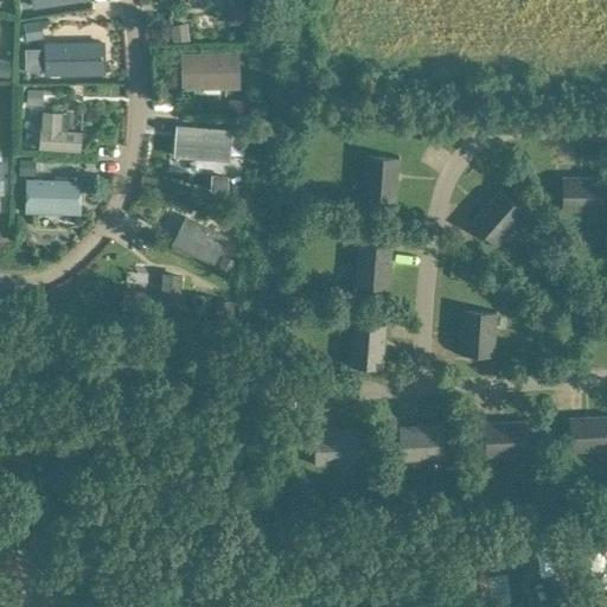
[(264,10),(263,0),(238,0),(240,11),(264,10)]
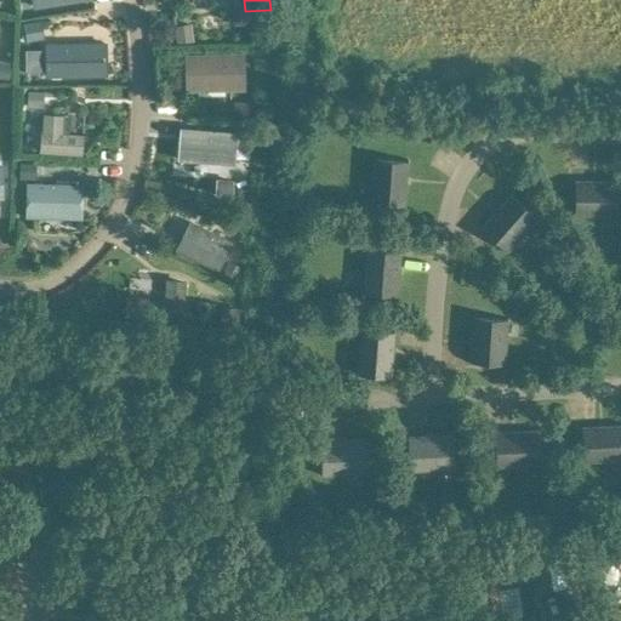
[(107,43),(45,43),(45,77),(107,75),(107,43)]
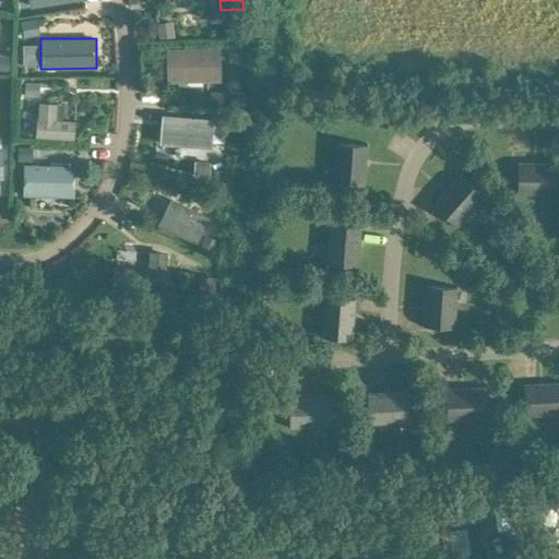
[(217,45),(164,47),(165,81),(218,80),(217,45)]
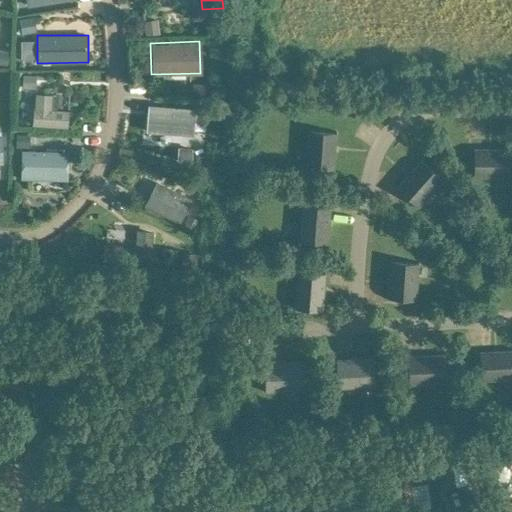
[(28,89),(44,91),(45,80),(30,78),(28,89)]
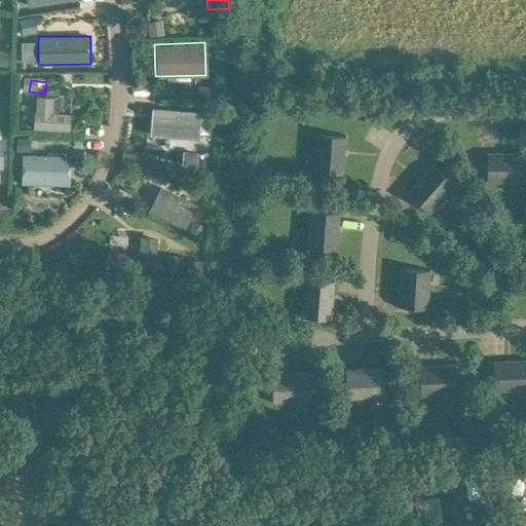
[(35,112),(34,129),(69,132),(70,114),(53,113),(53,99),(36,98),(35,112)]
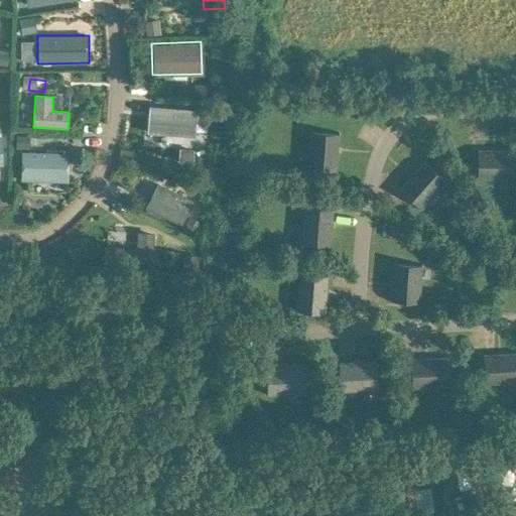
[(147,133),(196,137),(198,109),(150,106),(147,133)]
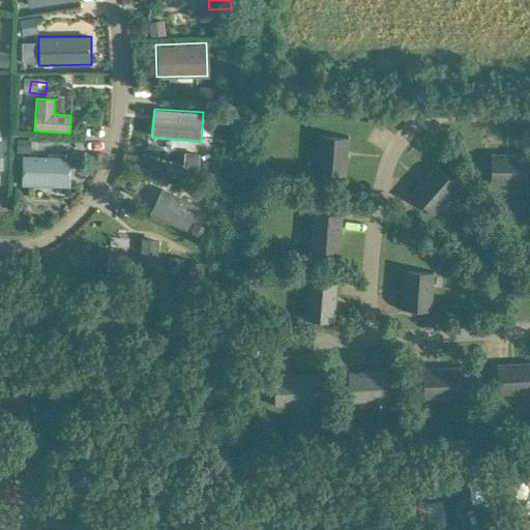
[(319,136),(316,173),(345,176),(348,138),(319,136)]
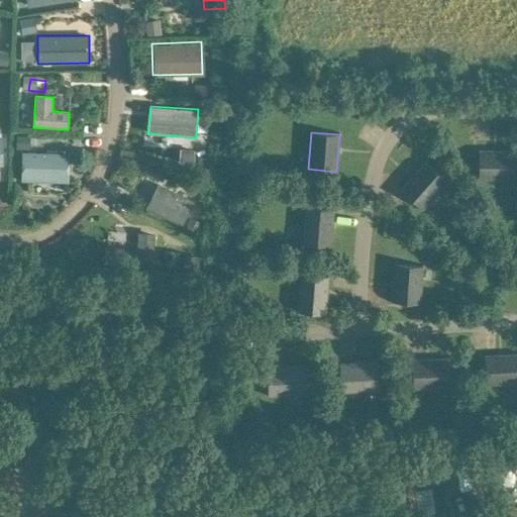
[(67,150),(19,148),(18,179),(66,181),(67,150)]
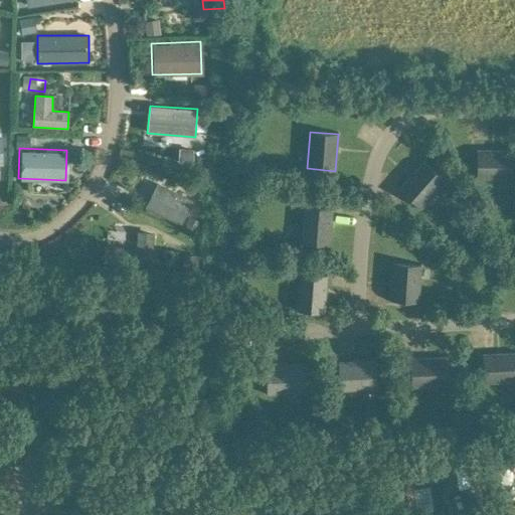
[(477,150),(477,178),(513,179),(513,151),(477,150)]
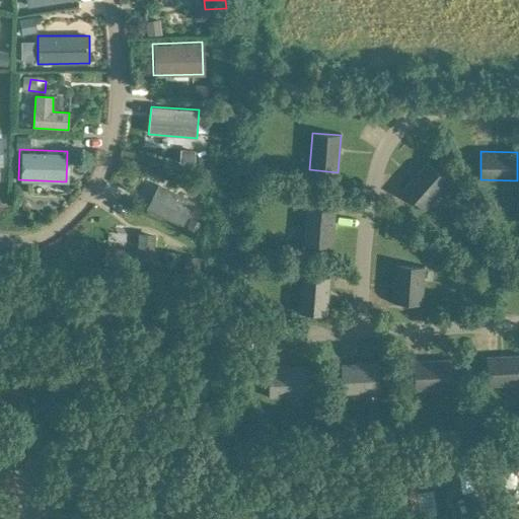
[(427,163),(402,191),(424,210),(448,182),(427,163)]
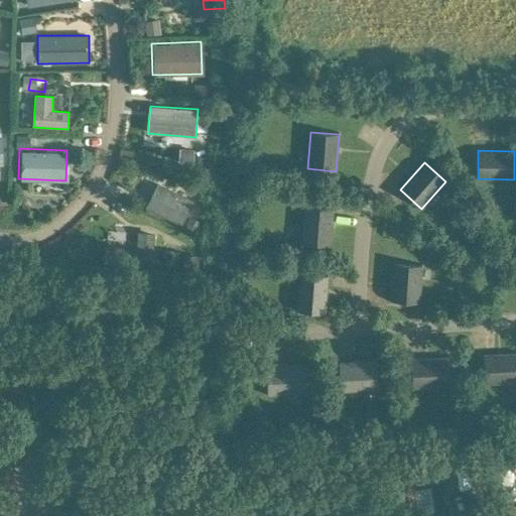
[(181,227),(194,202),(157,184),(145,209),(181,227)]
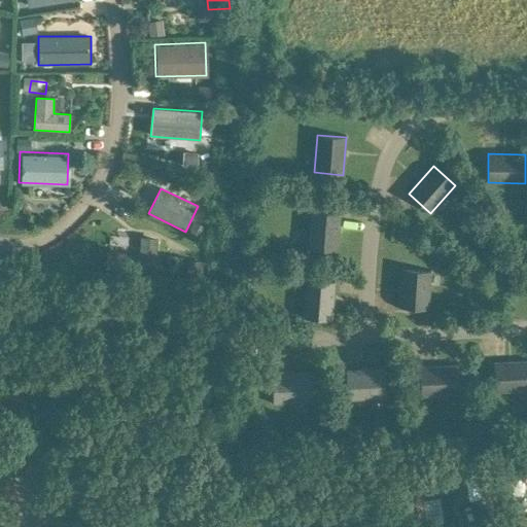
[(311,211),(308,248),(337,251),(340,214),(311,211)]
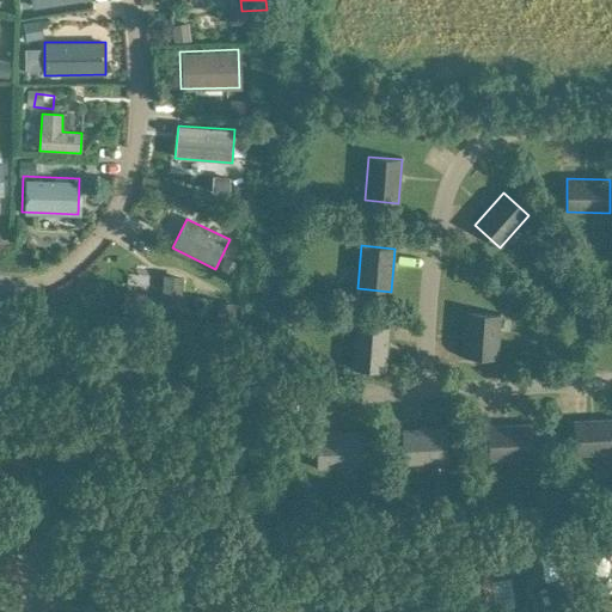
[(124,291),(122,311),(181,317),(184,276),(164,274),(161,294),(124,291)]
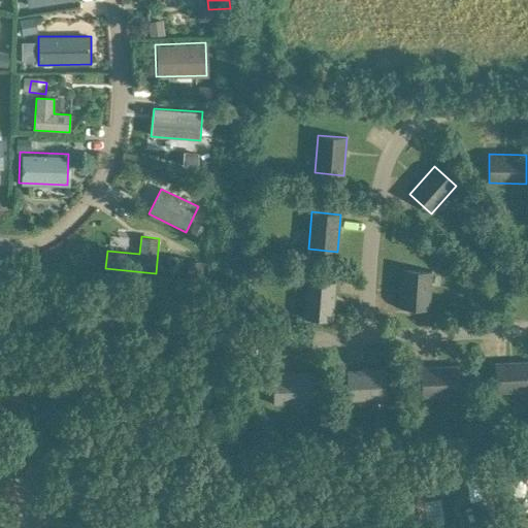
[(400,307),(429,309),(431,272),(402,270),(400,307)]
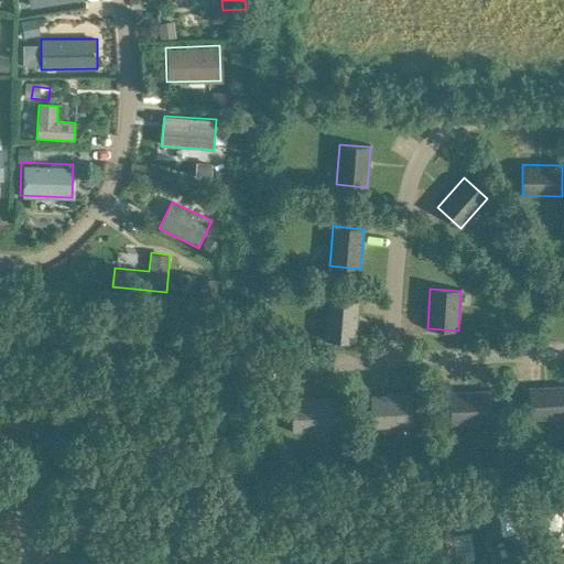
[(324,339),(355,342),(358,302),(327,300),(324,339)]
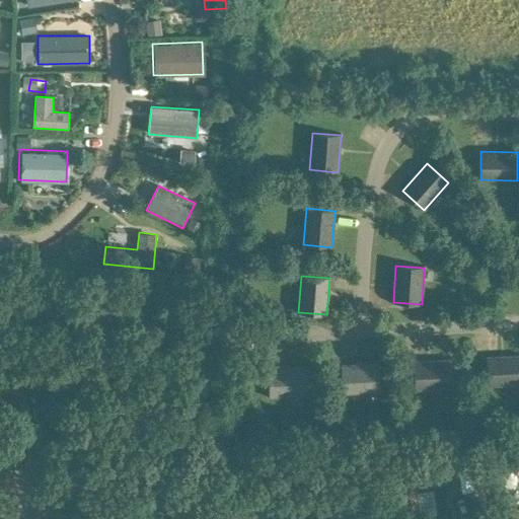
[(518,383),(518,355),(487,357),(488,385),(518,383)]
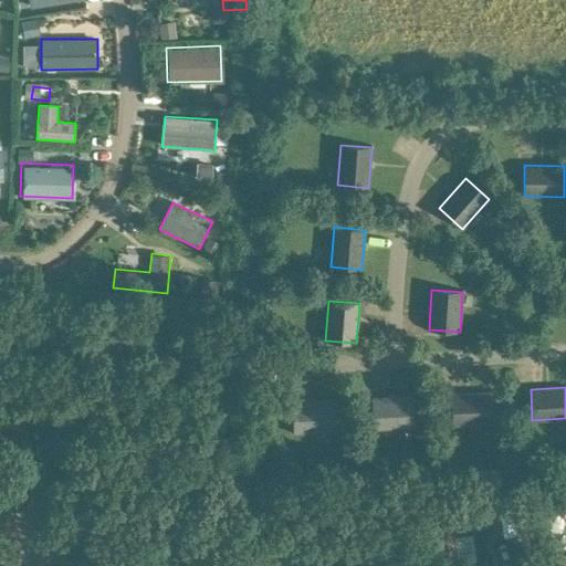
[(492,423),(491,392),(451,395),(452,426),(492,423)]
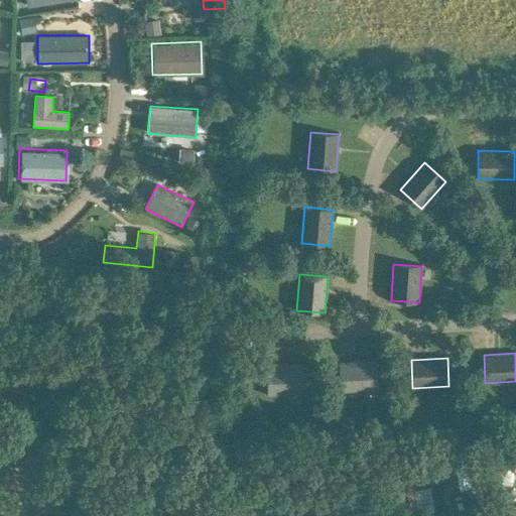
[(377,389),(375,361),(339,363),(340,391),(377,389)]
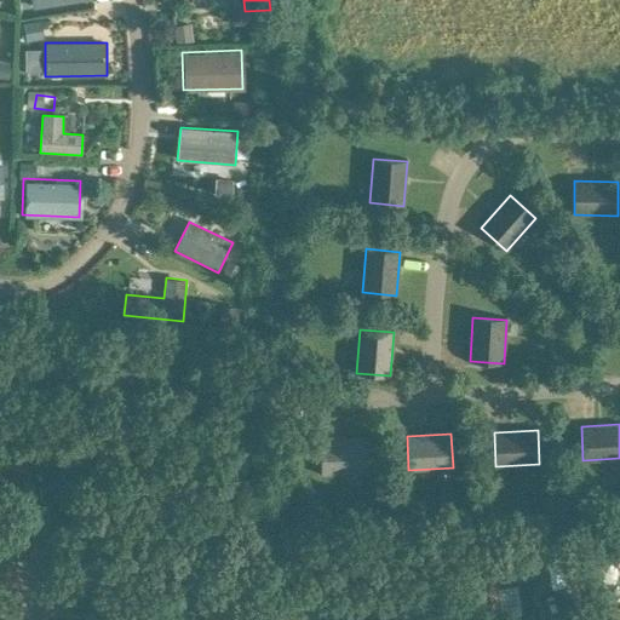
[(366,472),(363,438),(320,441),(322,475),(366,472)]
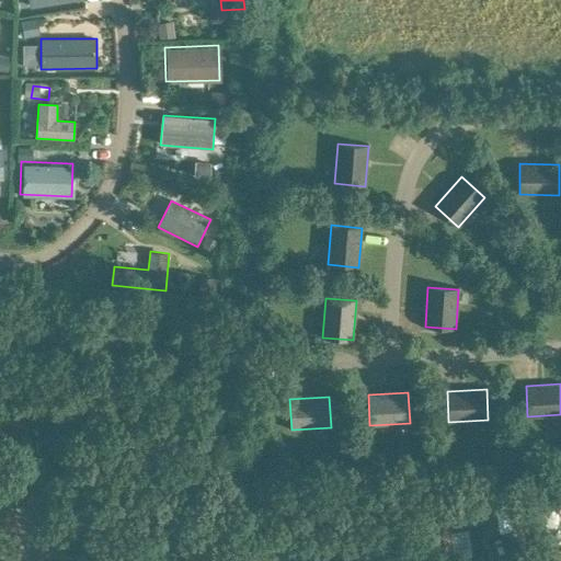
[(483,516),(467,518),(469,533),(485,530),(483,516)]
